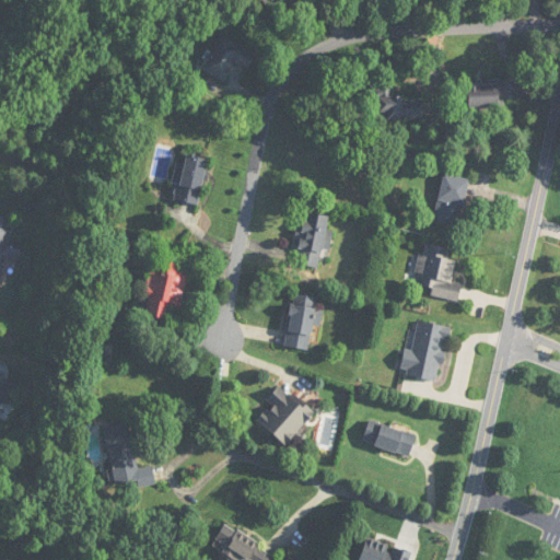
[(225,82),(234,62),(248,69),(256,53),(218,35),(201,71),(225,82)]
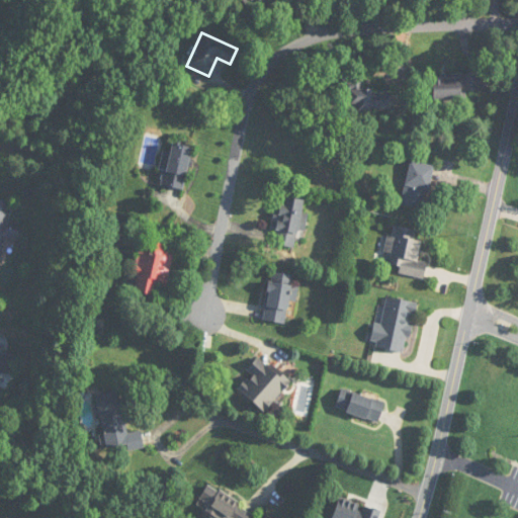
[(465,92),(480,92),(479,74),(433,76),(433,100),(465,99),(465,92)]
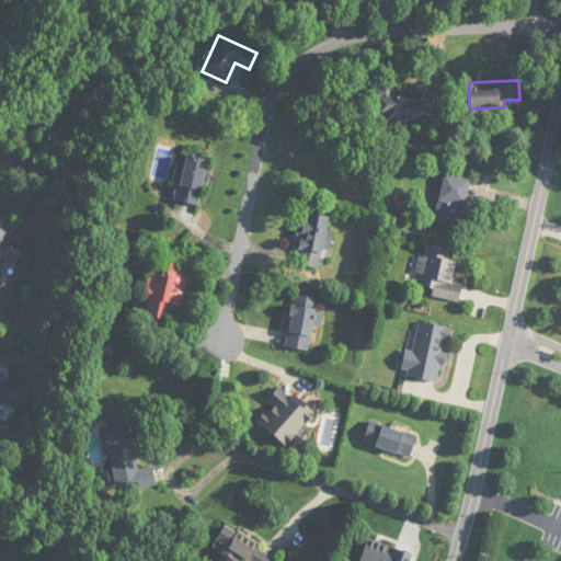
[(370,86),(371,103),(381,102),(382,119),(422,118),(421,96),(389,98),(389,86),(370,86)]
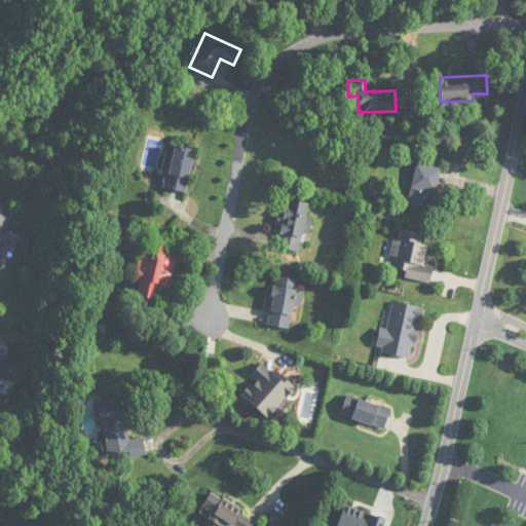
[(161,188),(188,192),(194,149),(175,146),(173,155),(166,154),(161,188)]
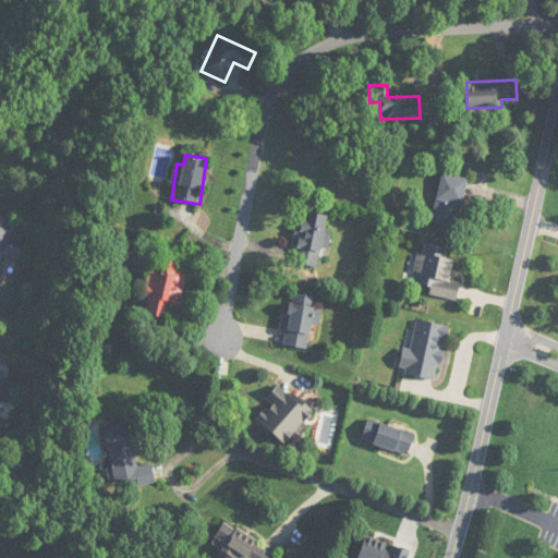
[(432,220),(458,225),(466,178),(440,173),(432,220)]
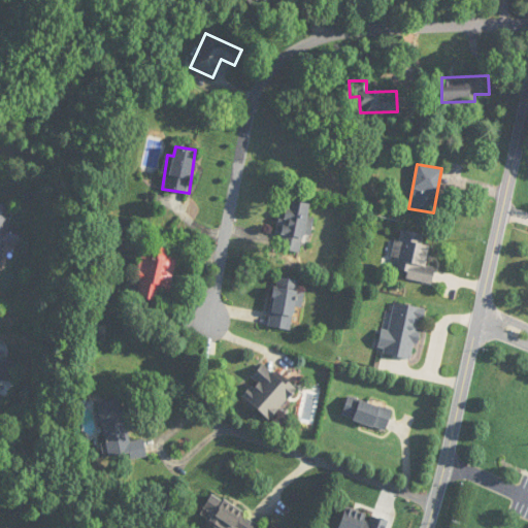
[(282,207),(277,234),(282,235),(278,250),(301,253),(309,204),(289,201),(288,208),(282,207)]
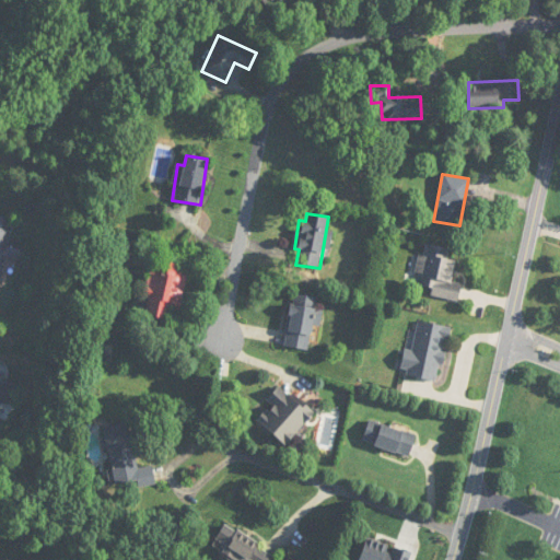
[(0,282),(1,283),(7,256),(20,258),(22,241),(10,238),(13,218),(0,216),(0,282)]
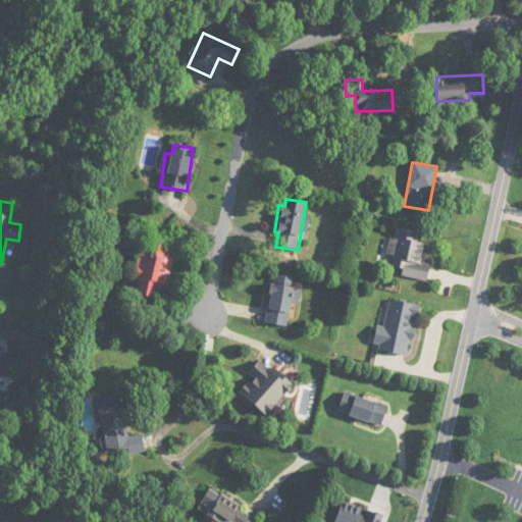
[(402,275),(427,280),(430,264),(421,263),(425,243),(418,242),(420,231),(393,226),(385,266),(403,270),(402,275)]
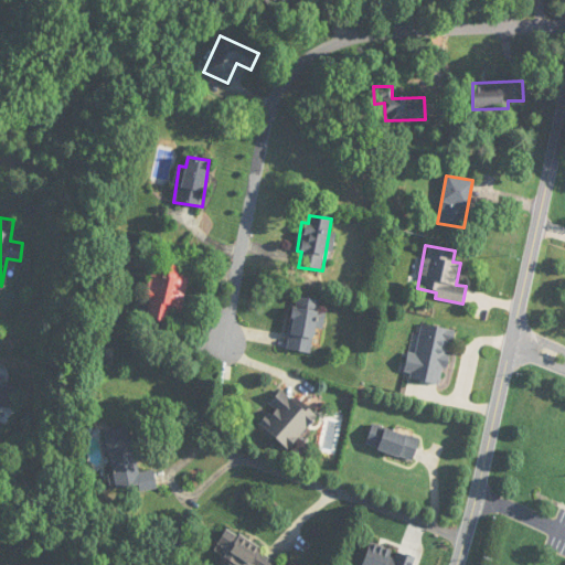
[(150,272),(145,299),(150,300),(146,319),(168,322),(170,310),(182,312),(189,277),(179,275),(181,267),(160,263),(159,273),(150,272)]
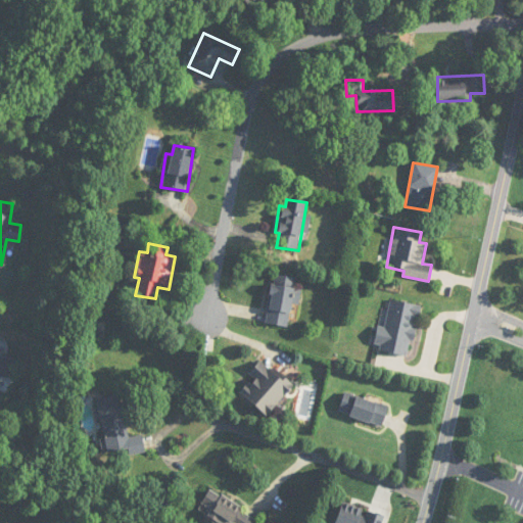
[(289,328),(295,278),(273,275),(267,325),(289,328)]
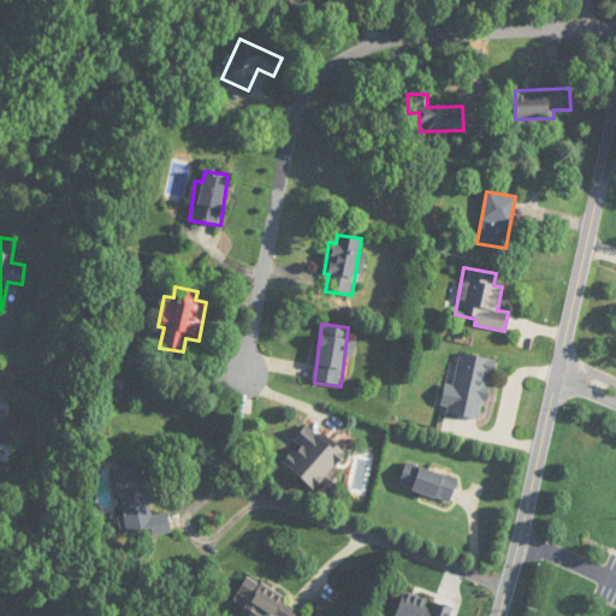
[(496,361),(460,353),(452,385),(446,384),(439,410),(483,420),(496,361)]
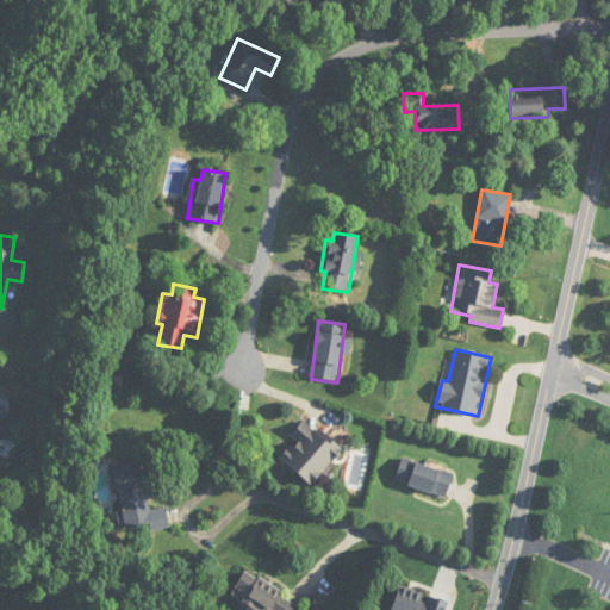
[(0,465),(6,440),(11,441),(16,418),(1,415),(2,408),(0,406),(0,465)]
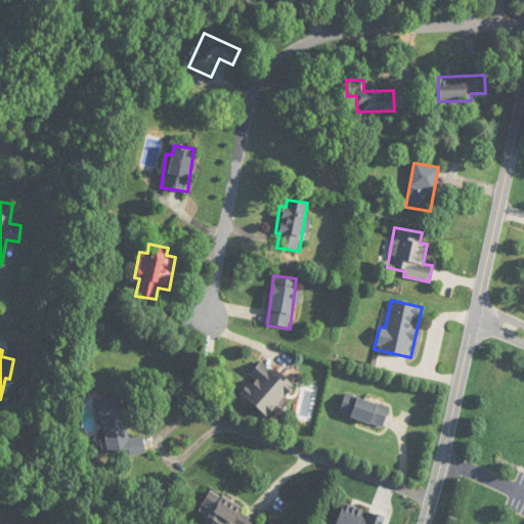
[(266,417),(294,389),(263,359),(249,375),(254,380),(242,393),(266,417)]
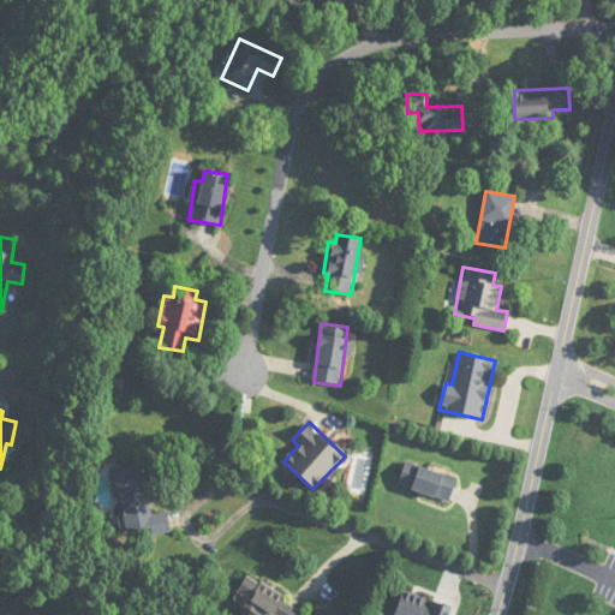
[(449,502),(458,478),(407,460),(399,484),(449,502)]
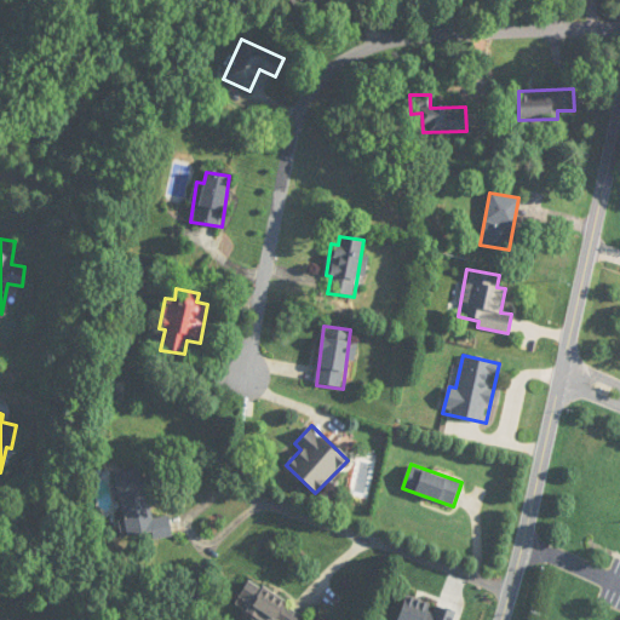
[(115,472),(127,541),(172,533),(168,516),(151,520),(142,468),(115,472)]
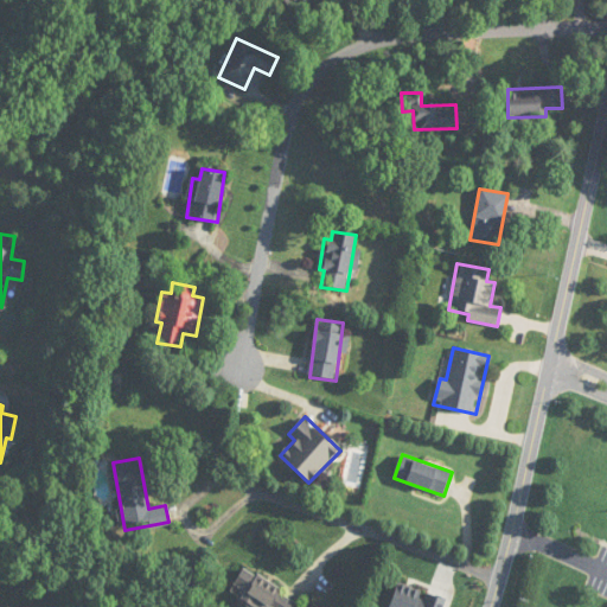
[(268,606),(298,606),(301,604),(244,568),(234,586),(268,606)]
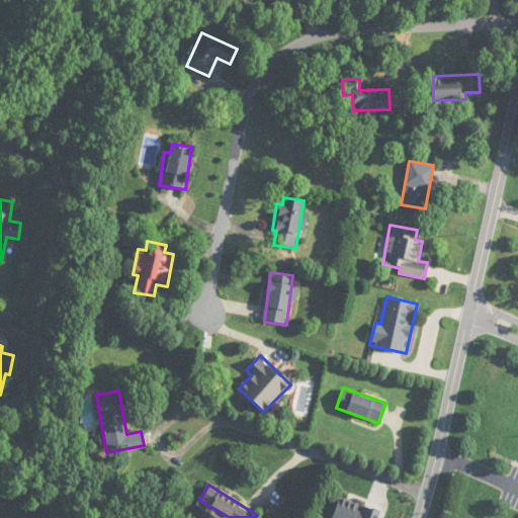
[(333,517),(378,517),(380,511),(340,498),(333,517)]
